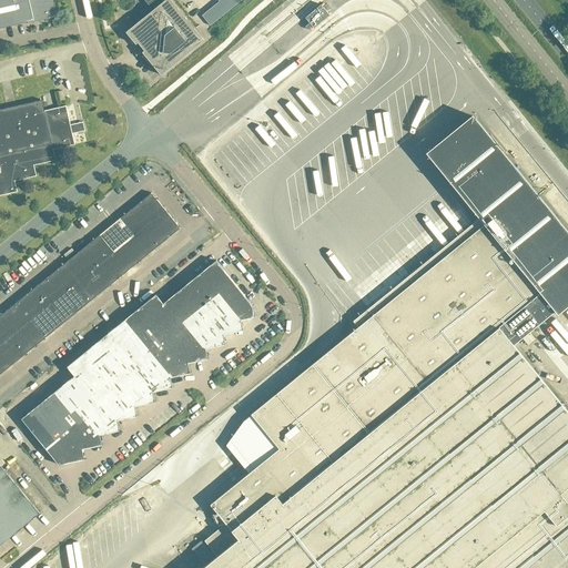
[(57,17),(52,0),(0,0),(0,28),(28,21),(28,23),(34,22),(57,17)]
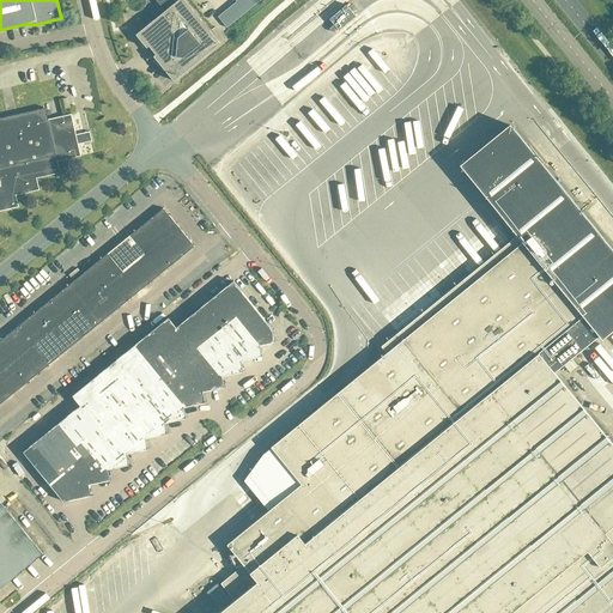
[(175,0),(156,0),(161,5),(165,0),(168,0),(171,5),(135,35),(146,47),(149,46),(150,47),(146,49),(152,56),(155,53),(156,54),(153,56),(174,80),(220,43),(184,0),(177,0),(176,1),(175,0)]
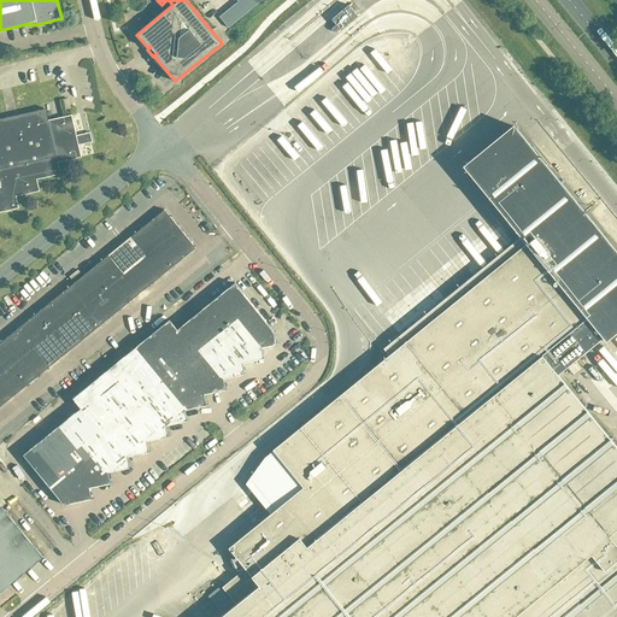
[(239,0),(219,16),(228,28),(247,12),(239,0)]
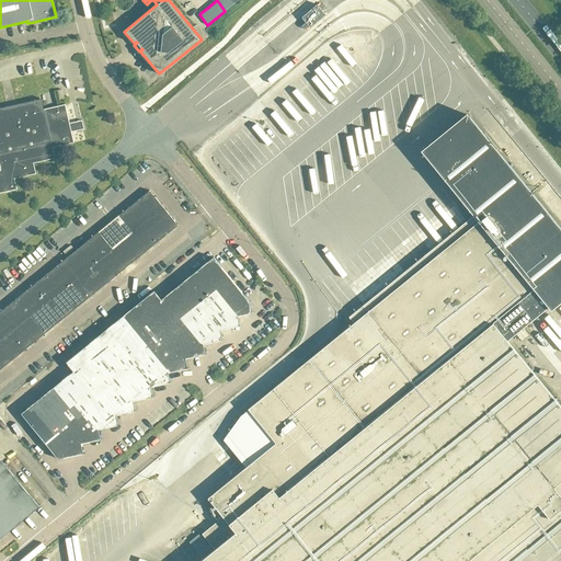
[(310,27),(325,14),(317,4),(301,18),(310,27)]
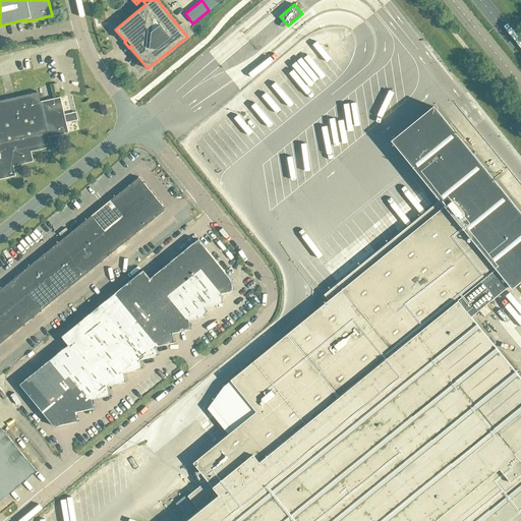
[(70,69),(0,84),(0,148),(12,146),(11,140),(22,138),(21,133),(34,130),(33,125),(56,120),(55,116),(79,110),(70,69)]
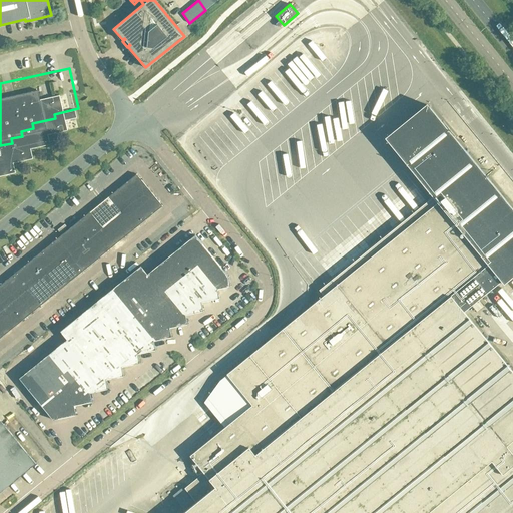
[(512,512),(512,372),(463,311),(500,280),(501,281),(512,271),(512,208),(429,106),(387,140),(433,196),(319,290),(324,296),(283,329),(227,374),(223,377),(248,408),(275,439),(215,486),(182,512),(512,512)]
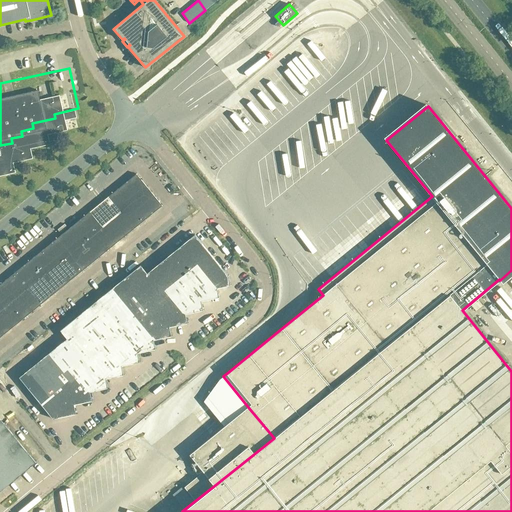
[(64,121),(75,119),(74,112),(63,114),(64,121)]
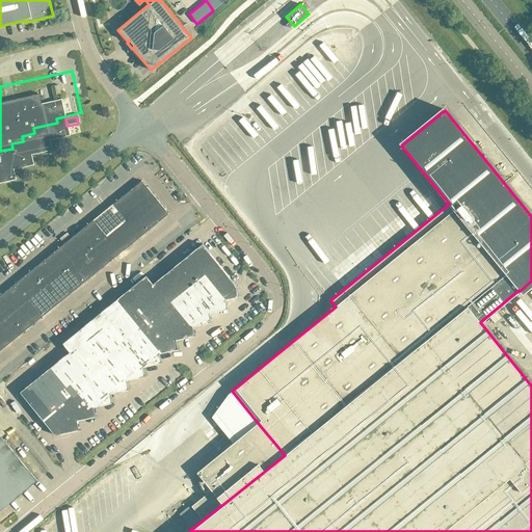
[(0,350),(168,213),(141,181),(0,295),(0,350)]
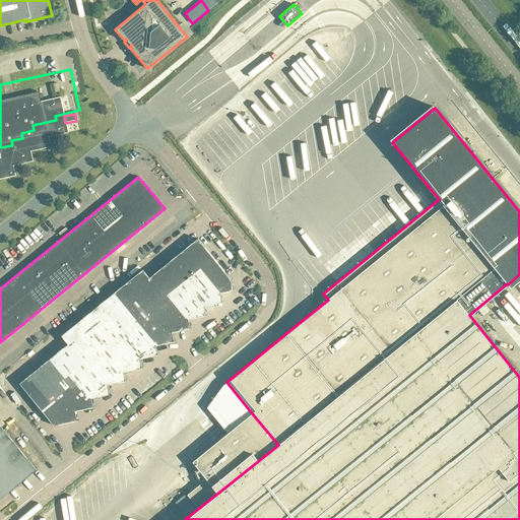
[(190,328),(188,319),(206,315),(204,306),(222,302),(220,293),(234,289),(232,280),(198,239),(149,277),(142,269),(61,335),(68,343),(19,383),(54,426),(77,420),(75,411),(93,407),(91,398),(110,394),(108,385),(126,381),(124,372),(141,368),(140,359),(157,354),(155,345),(174,341),(172,332),(190,328)]
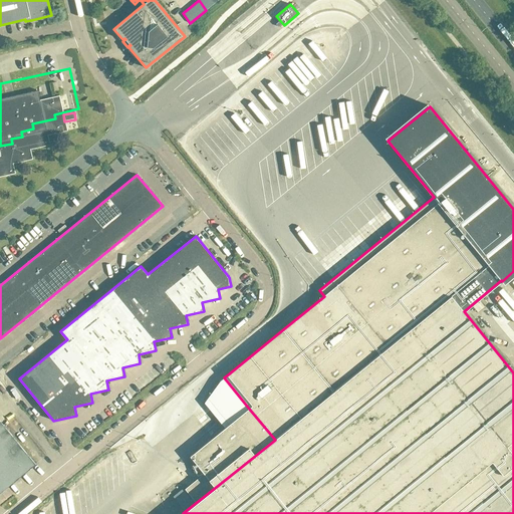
[(216,487),(275,440),(249,409),(191,456),(199,467),(195,469),(198,476),(204,473),(216,487)]
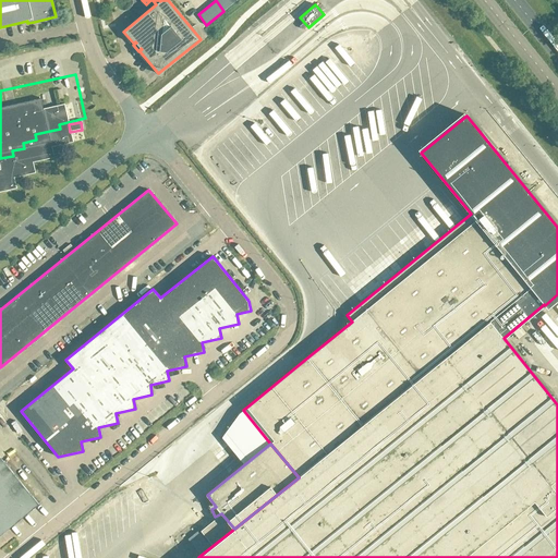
[(0,535),(38,504),(0,456),(0,535)]
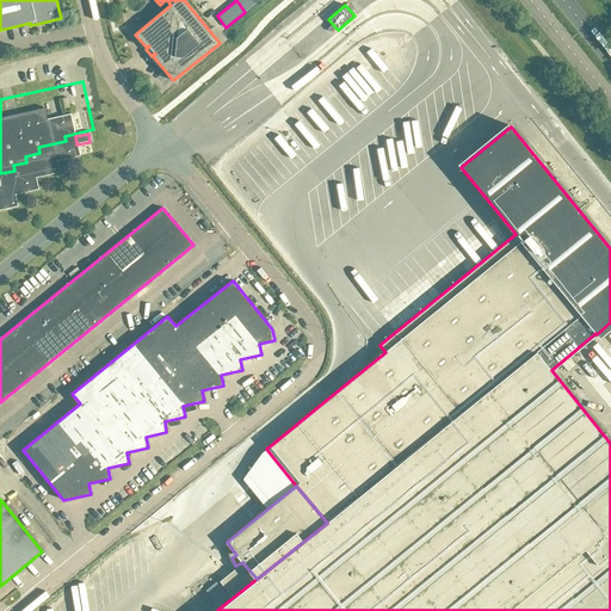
[(217,582),(207,591),(218,608),(229,598),(217,582)]
